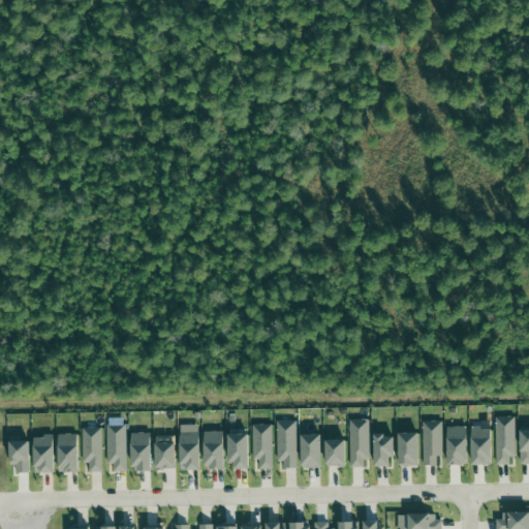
[(515,416),(495,417),(496,465),(510,465),(510,458),(516,457),(515,416)]
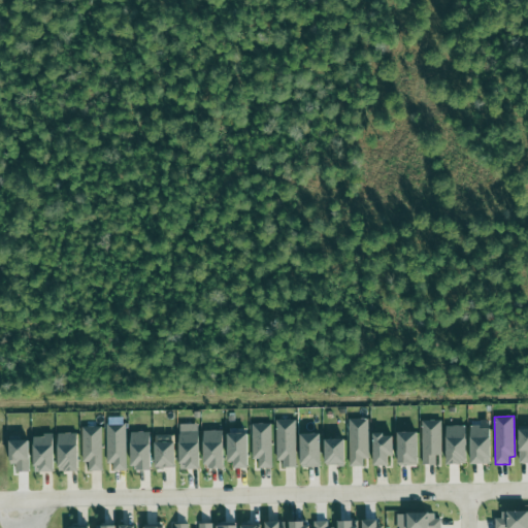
[(369,459),(368,419),(349,420),(350,467),(364,466),(363,459),(369,459)]
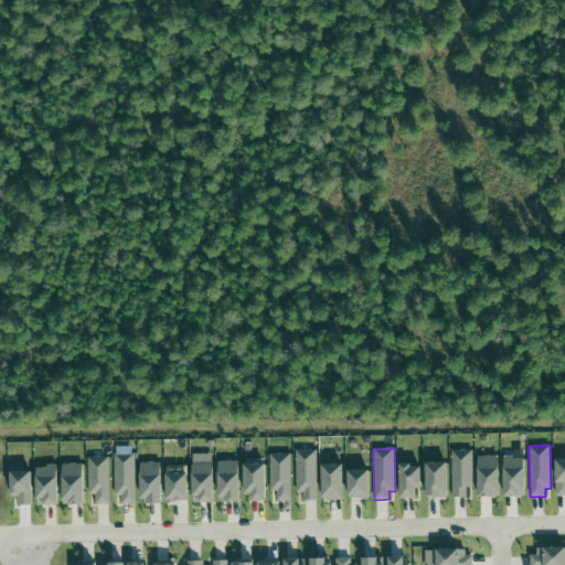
[(317,449),(297,449),(297,500),(317,500),(317,449)]
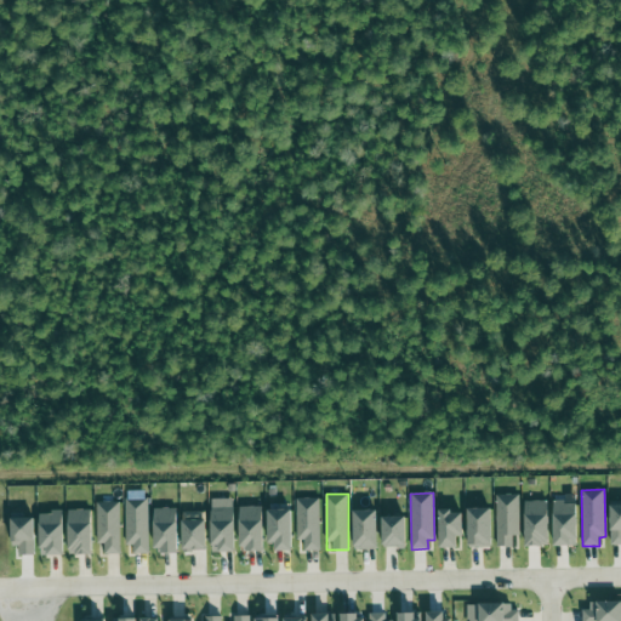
[(519,495),(496,495),(497,547),(519,547),(519,495)]
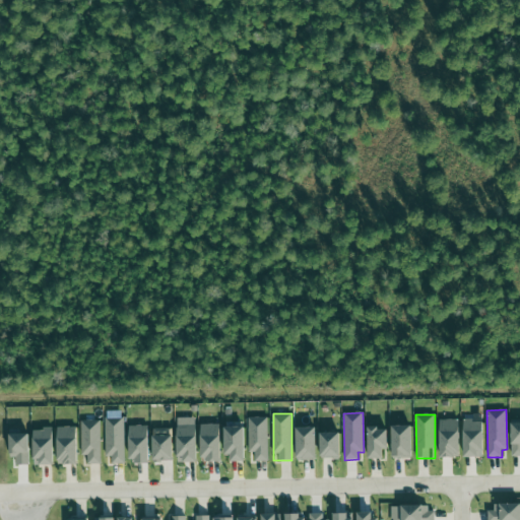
[(464,457),(483,457),(482,414),(474,415),(474,418),(463,419),(464,457)]
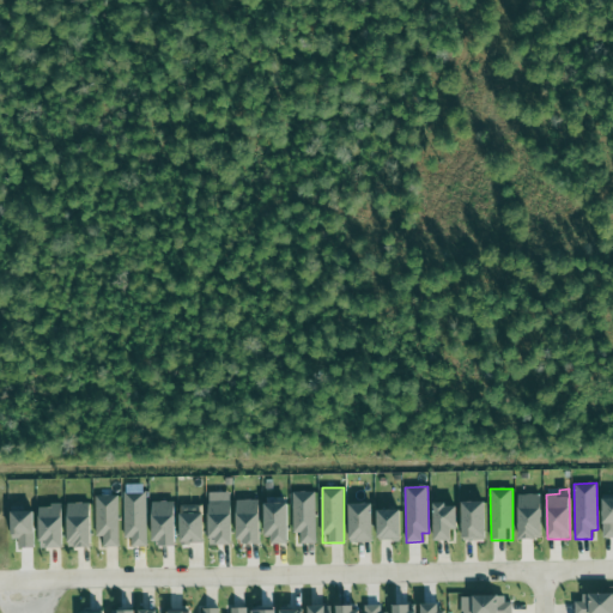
[(145,491),(123,491),(125,539),(131,539),(131,547),(147,546),(145,491)]
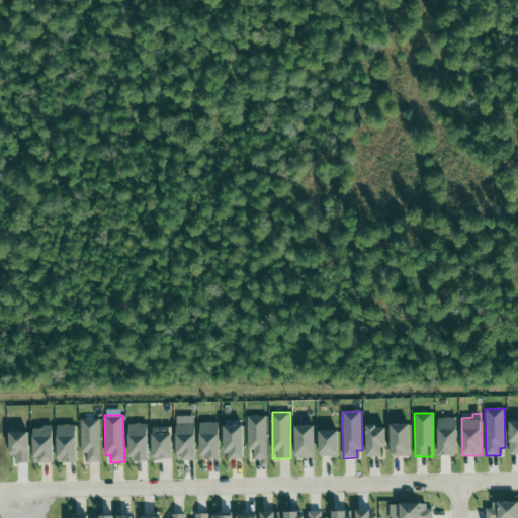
[(195,416),(176,416),(176,461),(195,461),(195,416)]
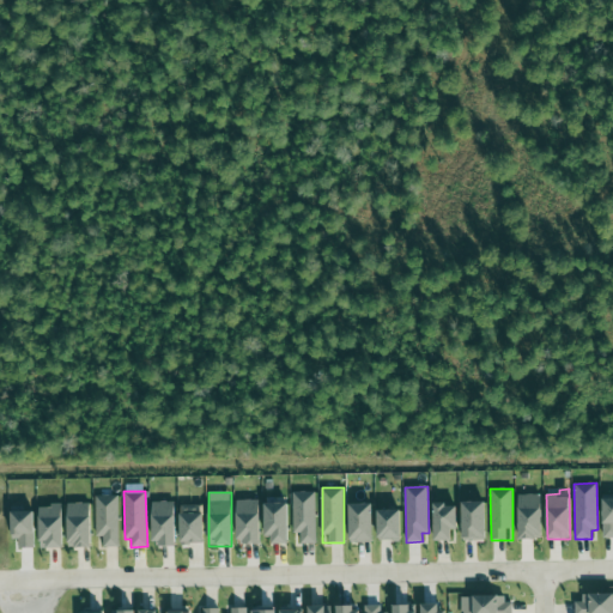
[(301,544),(316,544),(315,492),(292,492),(292,534),(301,534),(301,544)]
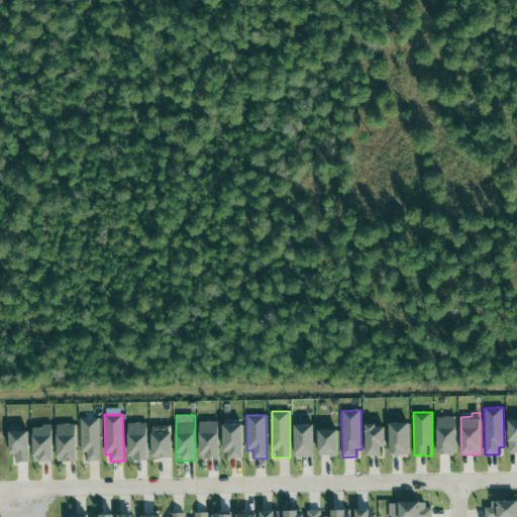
[(438,455),(457,455),(456,417),(437,418),(438,455)]
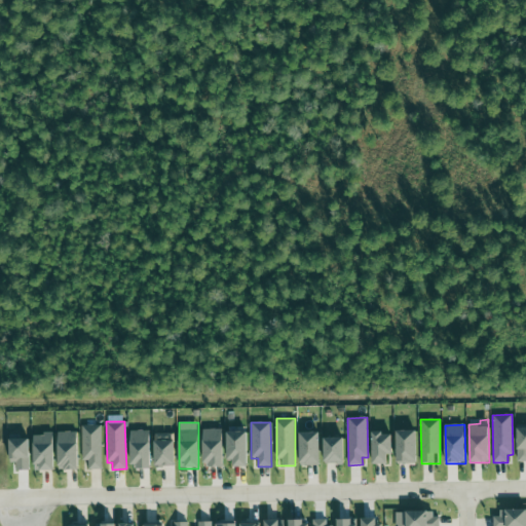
[(87,460),(87,470),(102,470),(101,425),(81,425),(82,460),(87,460)]
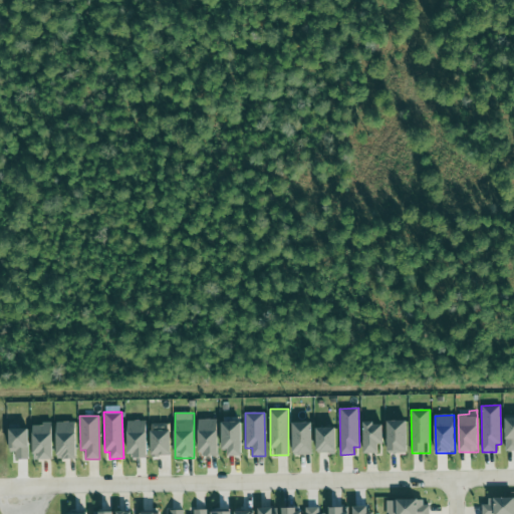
[(505,452),(513,451),(513,419),(506,419),(505,452)]
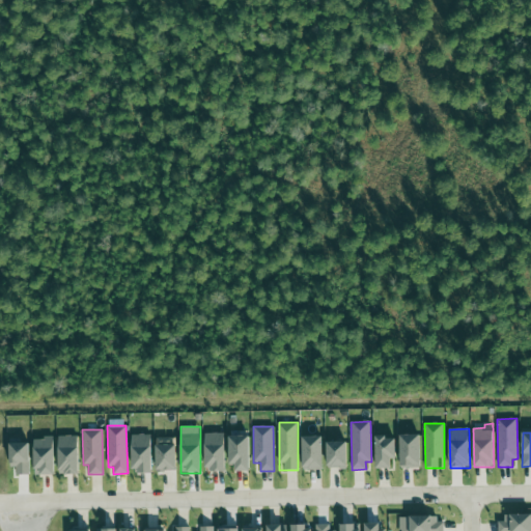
[(225,472),(225,434),(204,434),(205,472),(225,472)]
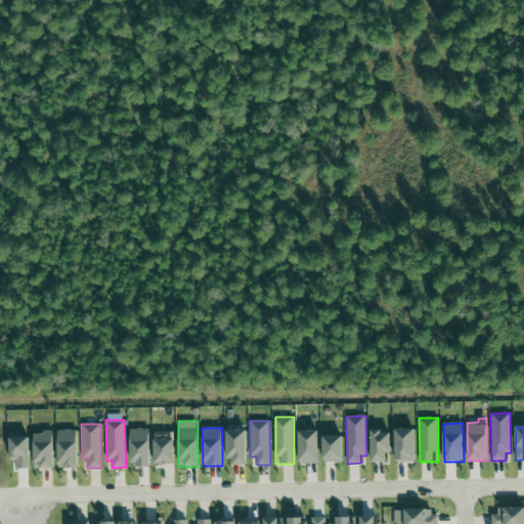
[(150,466),(149,429),(129,429),(130,467),(150,466)]
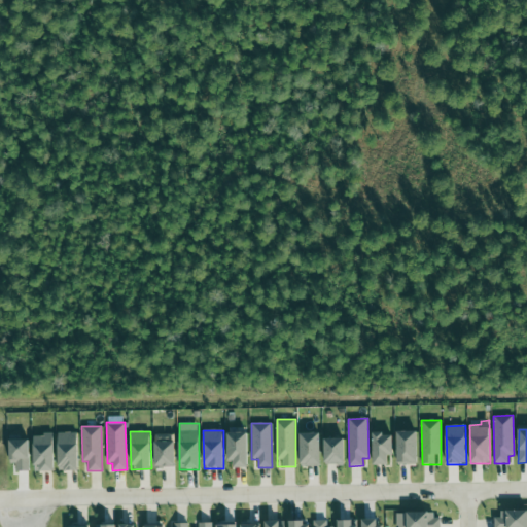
[(397,432),(398,465),(418,464),(417,431),(397,432)]
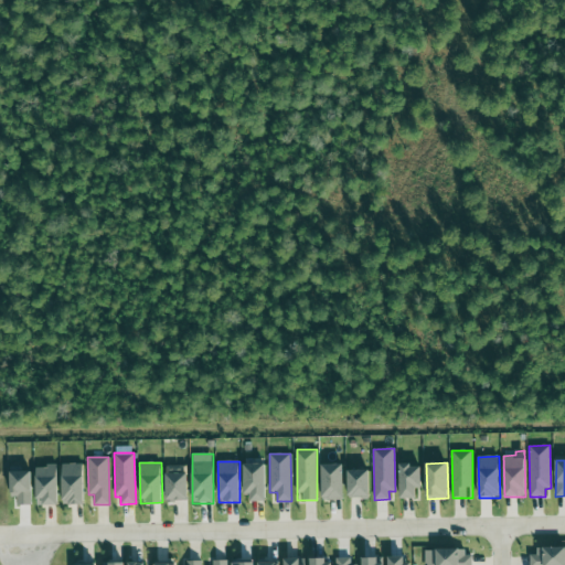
[(83,464),(62,465),(63,505),(84,504),(83,464)]
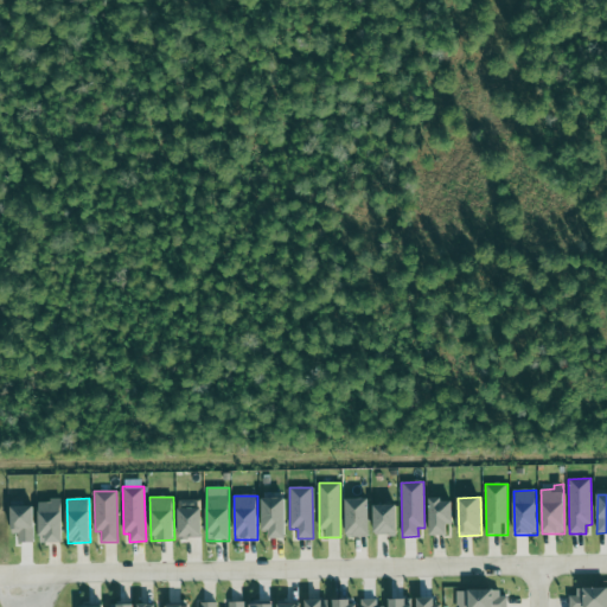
[(263,540),(286,540),(285,498),(263,499),(263,540)]
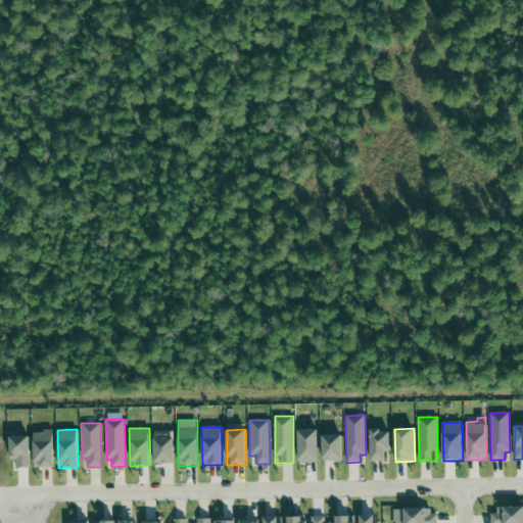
[(318,430),(297,430),(298,464),(319,463),(318,430)]
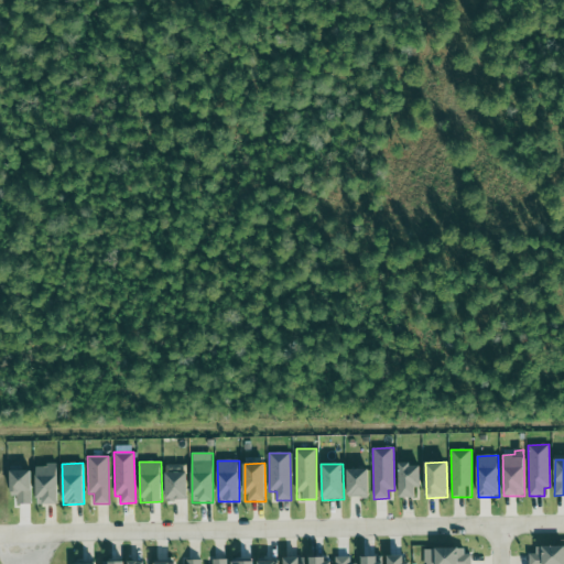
[(421,465),(400,465),(399,498),(416,498),(416,488),(421,488),(421,465)]
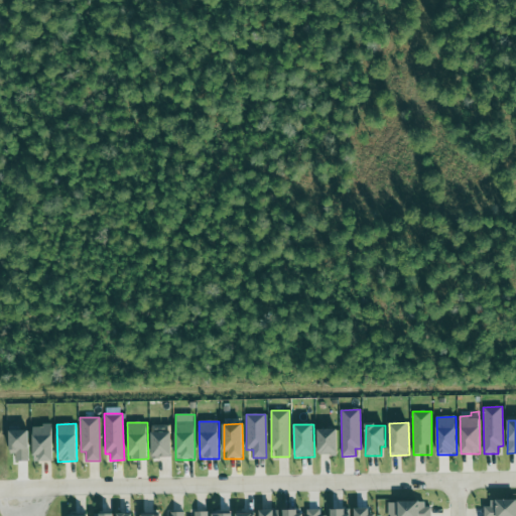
[(33,463),(52,462),(51,426),(32,426),(33,463)]
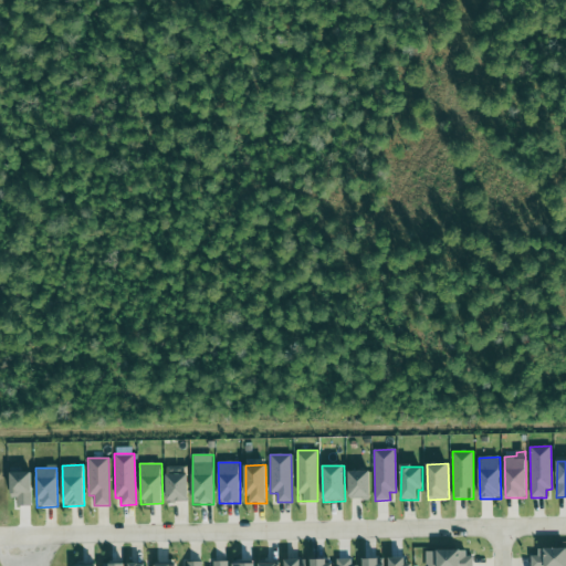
[(370,471),(348,472),(349,500),(370,500),(370,471)]
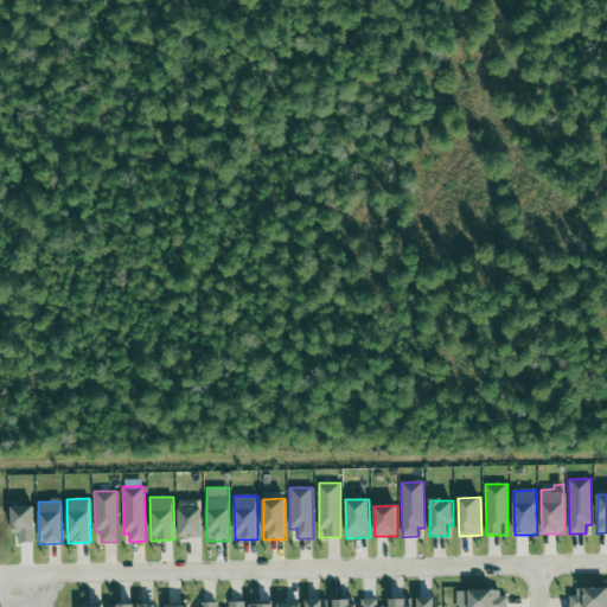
[(33,506),(11,508),(12,535),(18,535),(19,543),(33,543),(33,506)]
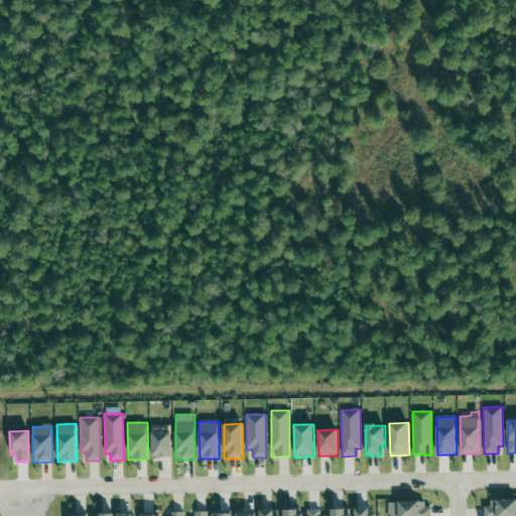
[(171,458),(171,432),(151,432),(152,458),(171,458)]
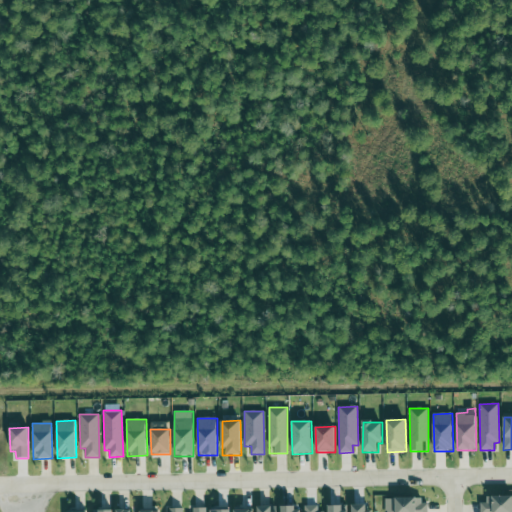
[(480,511),(511,511),(511,497),(480,498),(480,511)]
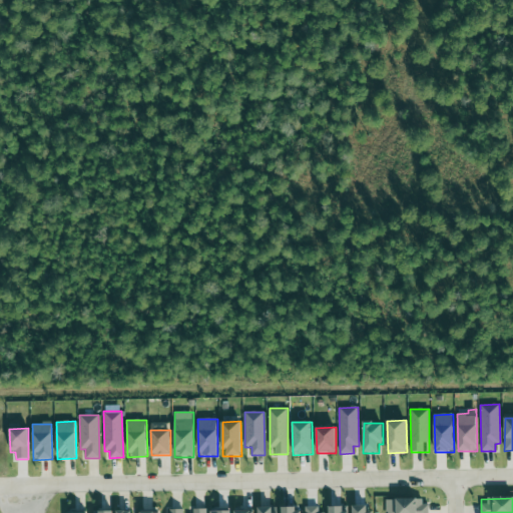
[(428,512),(429,500),(387,500),(386,512),(428,512)]
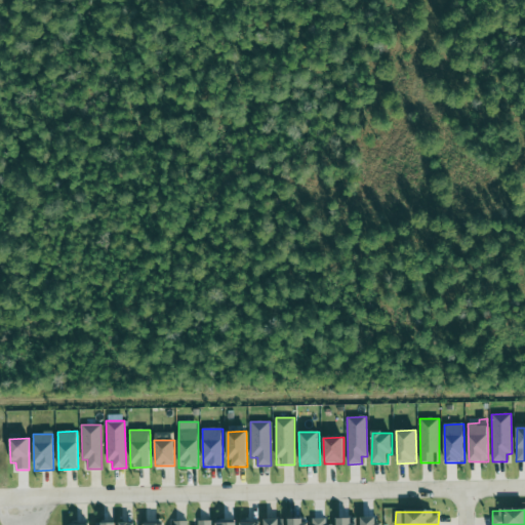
All buildings are outlined.
